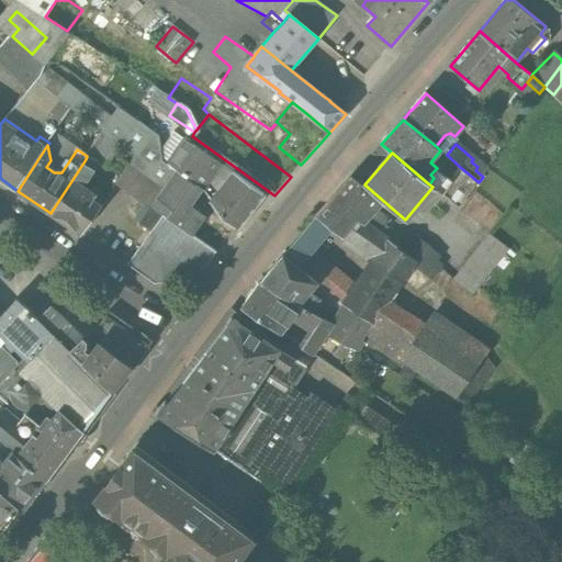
[(86,159),(51,213),(81,235),(100,208),(90,201),(91,199),(79,190),(96,166),(86,159)]
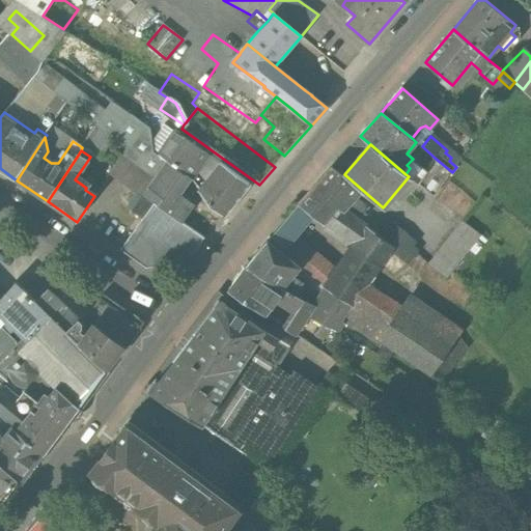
[(435,158),(417,184),(434,197),(452,172),(435,158)]
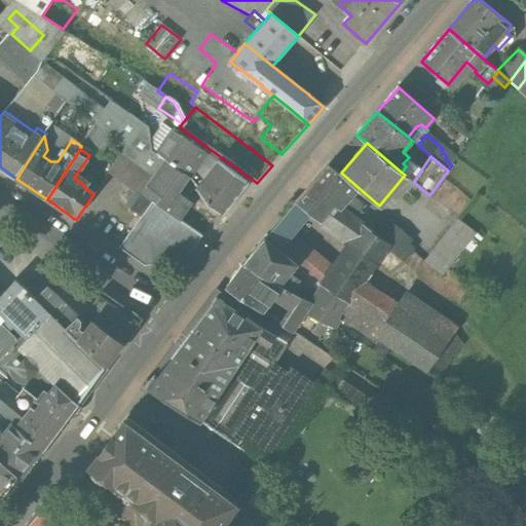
[(189,178),(167,162),(148,191),(170,207),(165,213),(182,223),(194,204),(178,194),(189,178)]
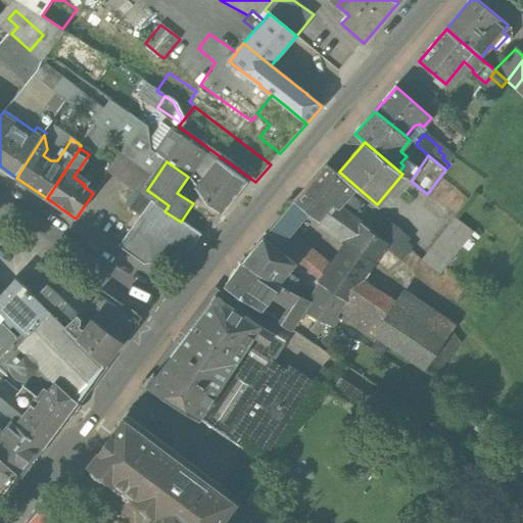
[(218,161),(198,190),(207,202),(222,212),(246,182),(218,161)]
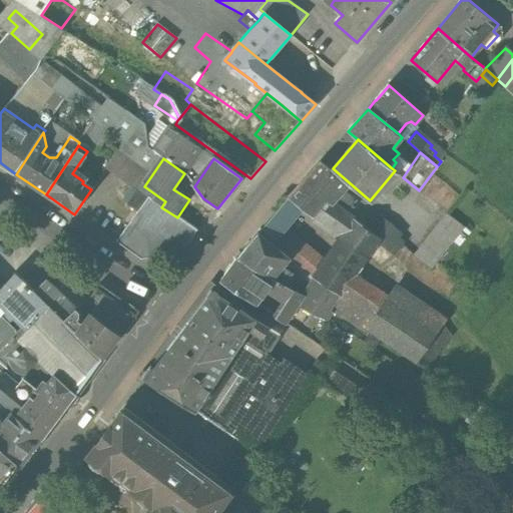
[(320,161),(288,197),(288,198),(302,207),(313,215),(324,200),(331,205),(340,192),(348,181),(320,161)]
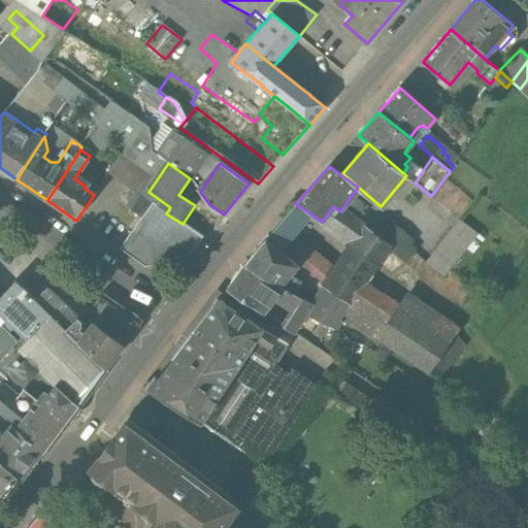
[(142,218),(120,251),(146,268),(187,261),(203,238),(183,224),(166,213),(170,207),(149,192),(147,192),(134,212),(142,218)]
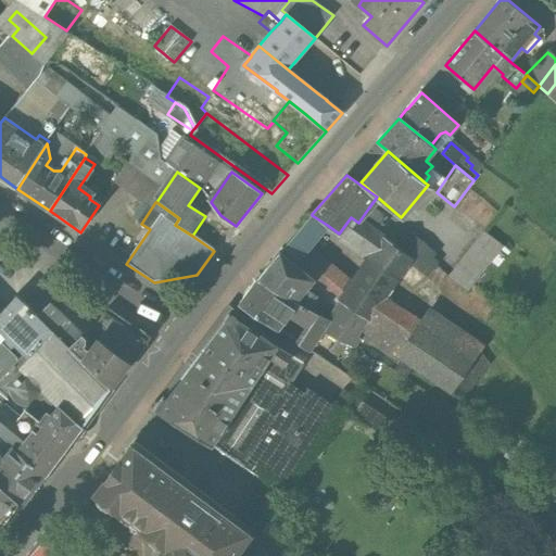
[(369,258),(340,303),(370,319),(386,297),(397,278),(425,245),(415,238),(409,245),(405,241),(399,249),(375,234),(383,219),(368,209),(358,223),(351,217),(339,234),(366,252),(369,258)]
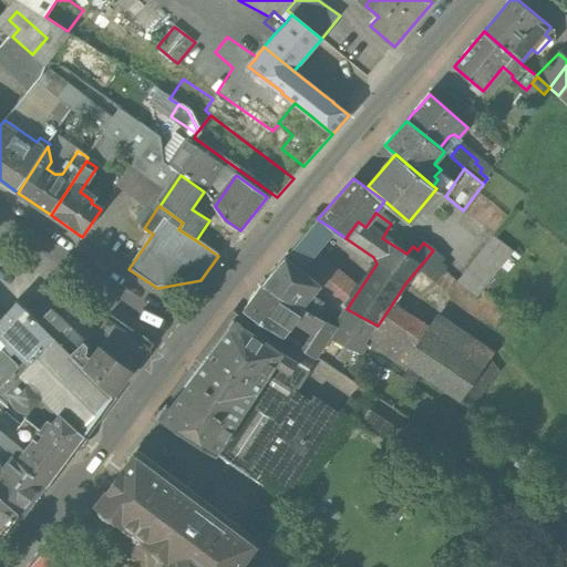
[(318,219),(285,259),(300,270),(333,229),(318,219)]
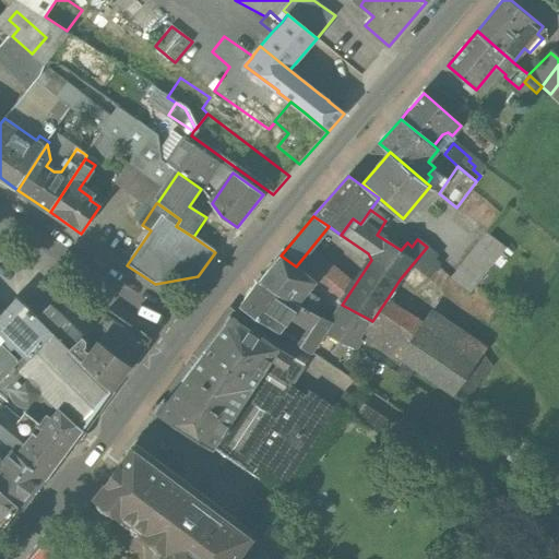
[(486,234),(452,278),(471,294),(506,249),(486,234)]
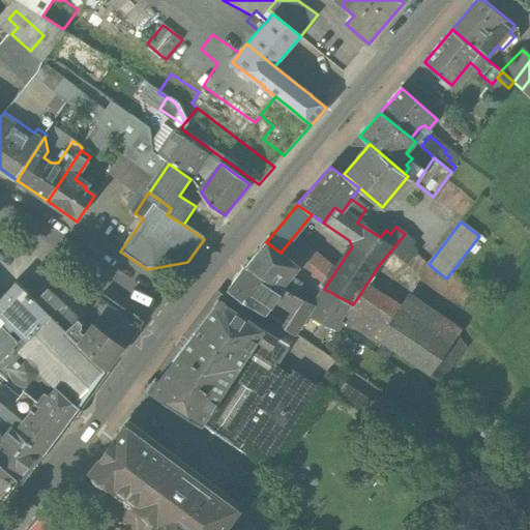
[(281,253),(266,242),(245,266),(315,305),(320,295),(292,276),(298,267),(281,253)]
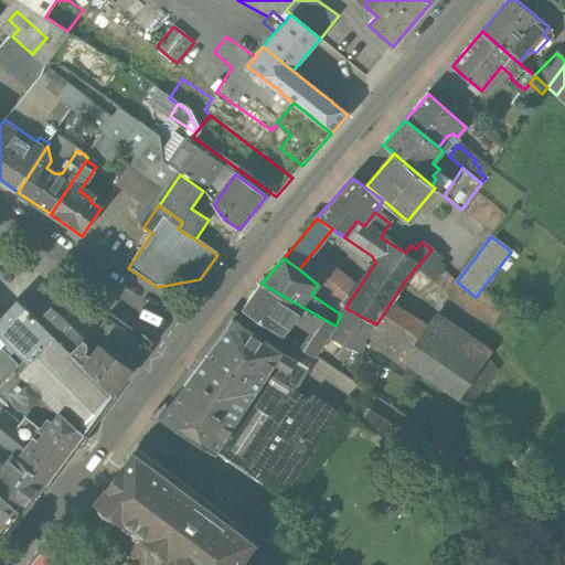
[(336,326),(262,284),(243,309),(281,334),(284,331),(279,328),(286,317),(313,336),(304,350),(315,356),(328,337),(336,326)]
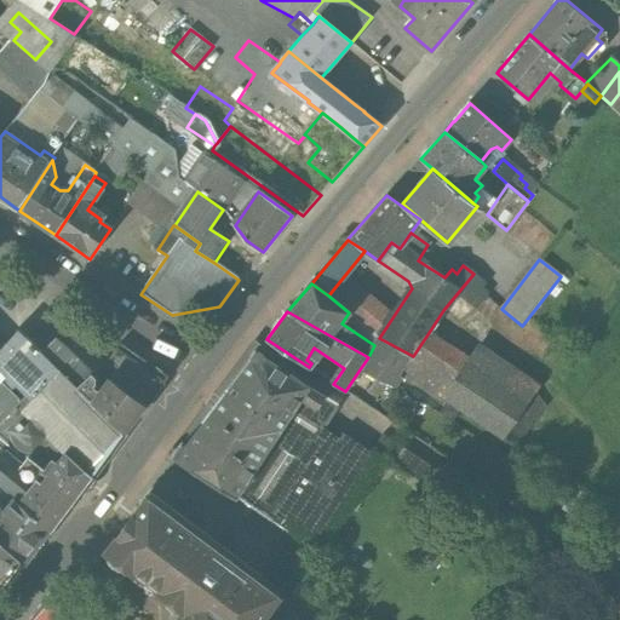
[(75,339),(44,319),(24,338),(51,363),(65,349),(67,350),(75,339)]
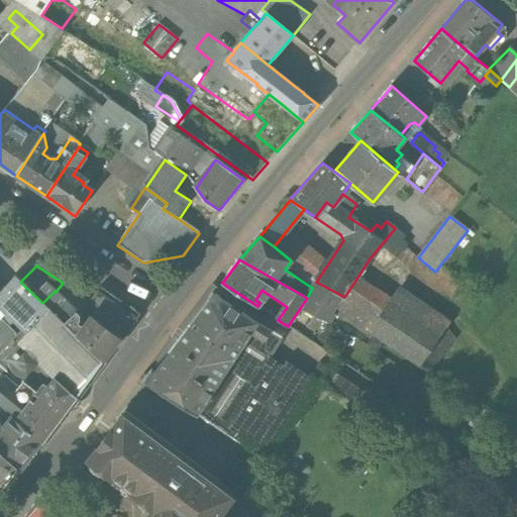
[(440,335),(358,276),(344,297),(334,312),(368,335),(371,331),(418,366),(440,335)]
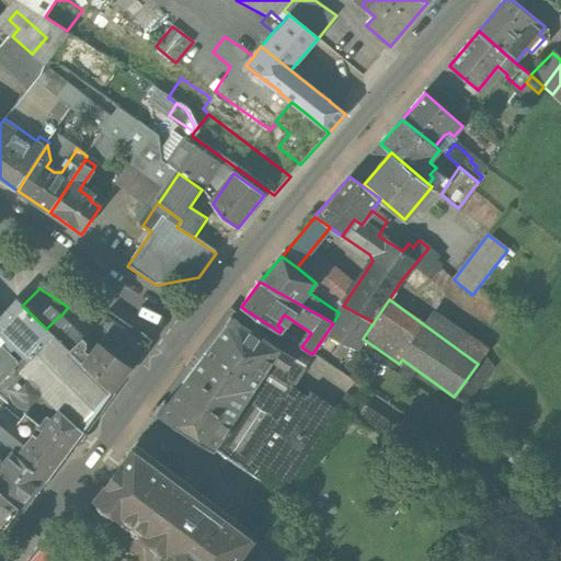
[(18,301),(0,320),(0,408),(0,409),(19,422),(23,415),(37,426),(42,419),(73,443),(112,391),(81,364),(80,362),(46,329),(22,306),(18,301)]
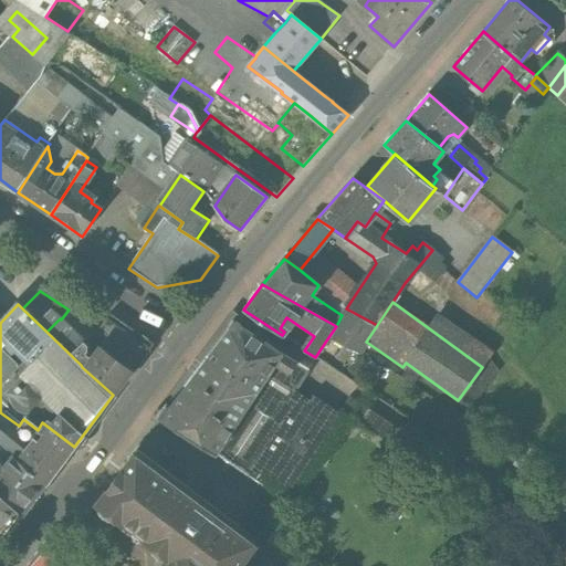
[(377,325),(346,308),(342,315),(336,326),(328,337),(359,352),(366,342),(377,325)]
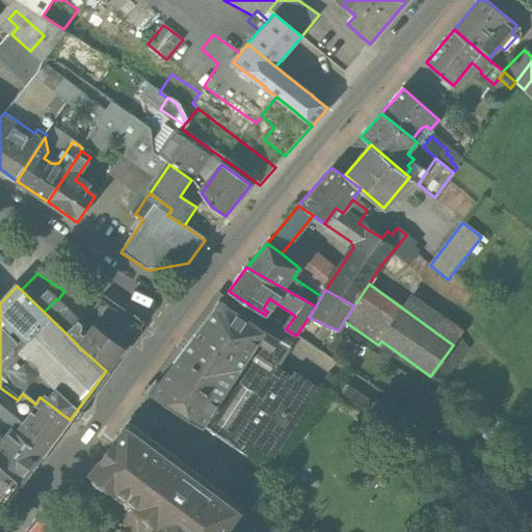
[(122,313),(100,298),(92,310),(105,319),(98,328),(124,347),(132,336),(122,313)]
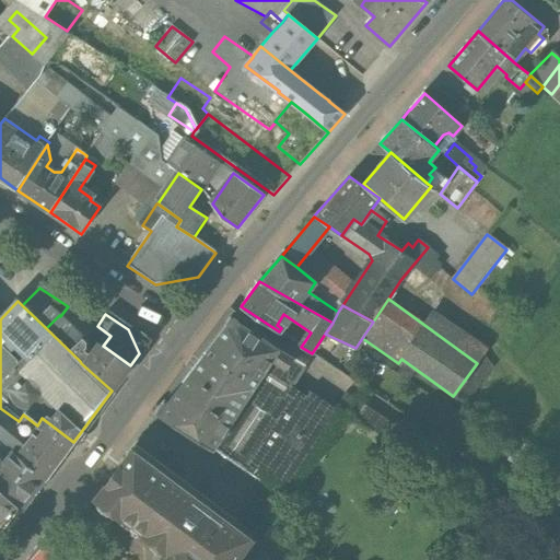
[(130,365),(103,346),(111,336),(97,326),(84,342),(60,316),(59,315),(46,328),(80,361),(81,363),(112,391),(130,365)]
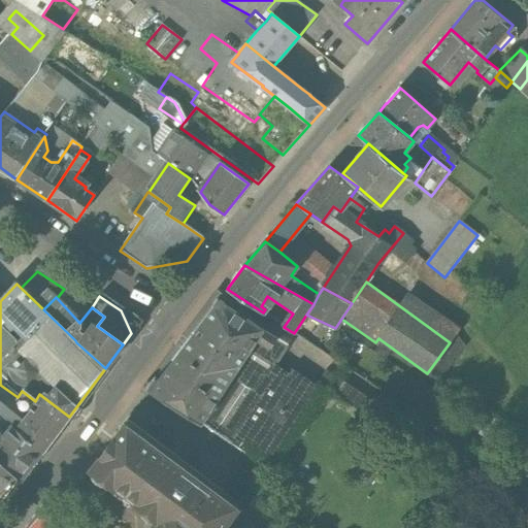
[(289,344),(219,299),(216,303),(150,390),(201,423),(201,424),(232,443),(229,448),(239,454),(245,444),(271,460),(318,387),(292,369),(291,371),(276,363),(289,344)]
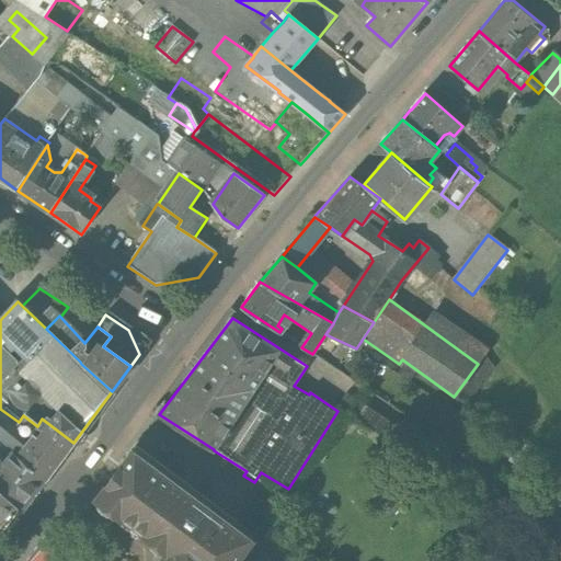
[(399,432),(346,393),(338,407),(390,444),(399,432)]
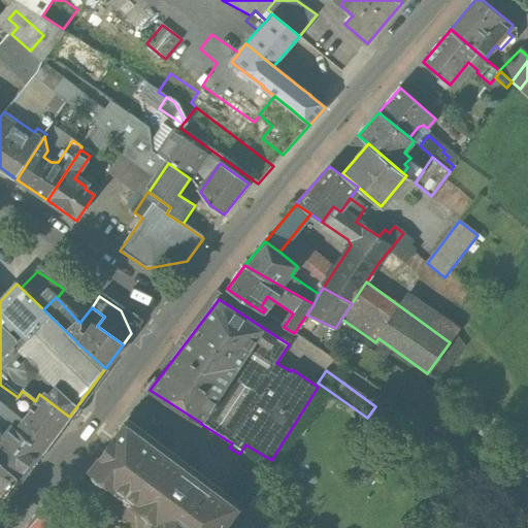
[(18,397),(0,385),(0,414),(12,425),(15,427),(31,407),(18,397)]
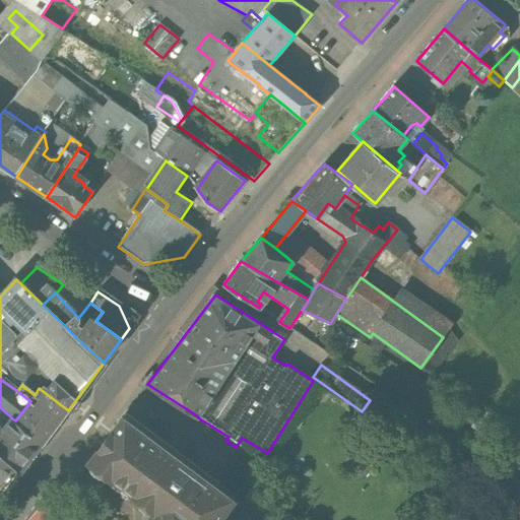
[(35,395),(21,385),(17,391),(30,401),(15,420),(43,444),(68,410),(39,388),(35,395)]
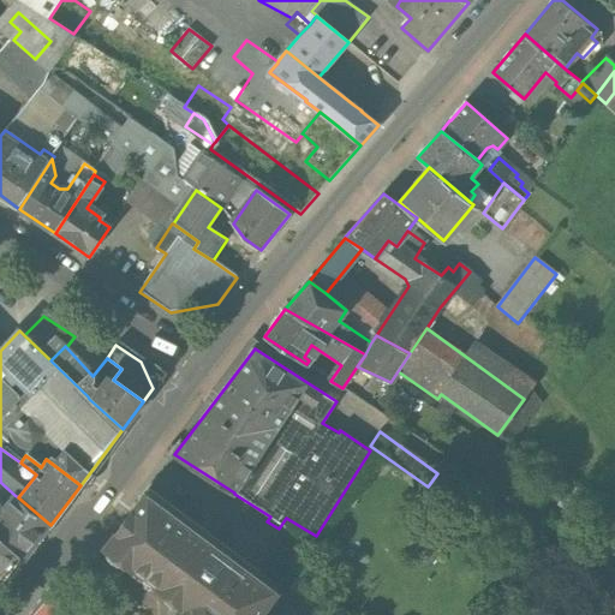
[(266,577),(148,490),(106,547),(184,604),(175,614),(262,614),(261,614),(280,587),(266,577)]
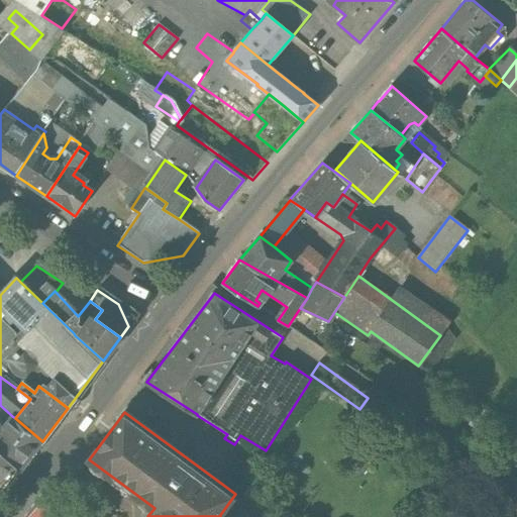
[(12,416),(2,428),(0,426),(0,446),(18,467),(30,458),(42,441),(15,418),(12,416)]
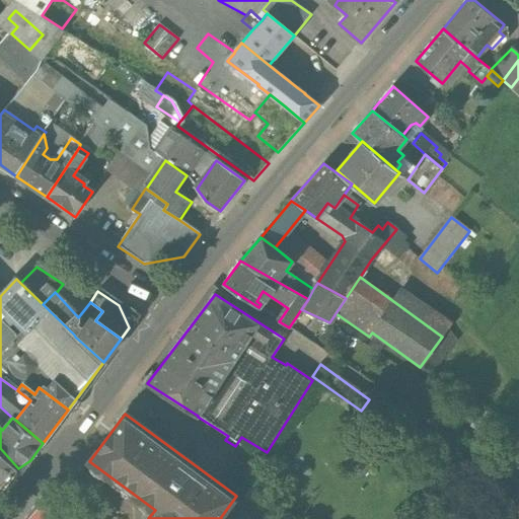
[(247,457),(224,487),(236,496),(243,502),(266,471),(247,457)]
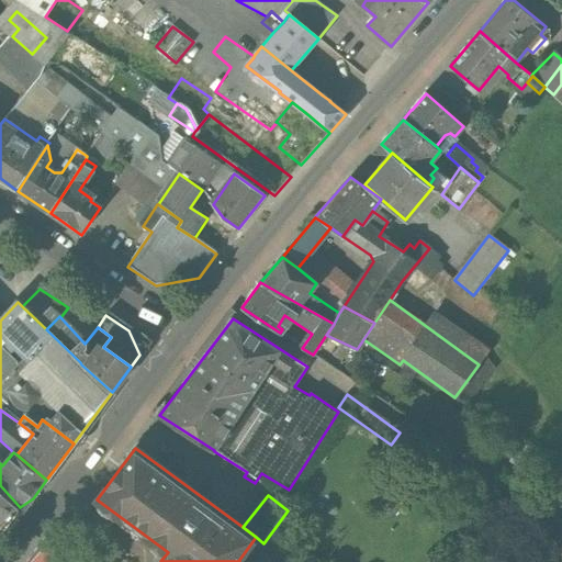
[(0,498),(0,534),(15,514),(0,498)]
